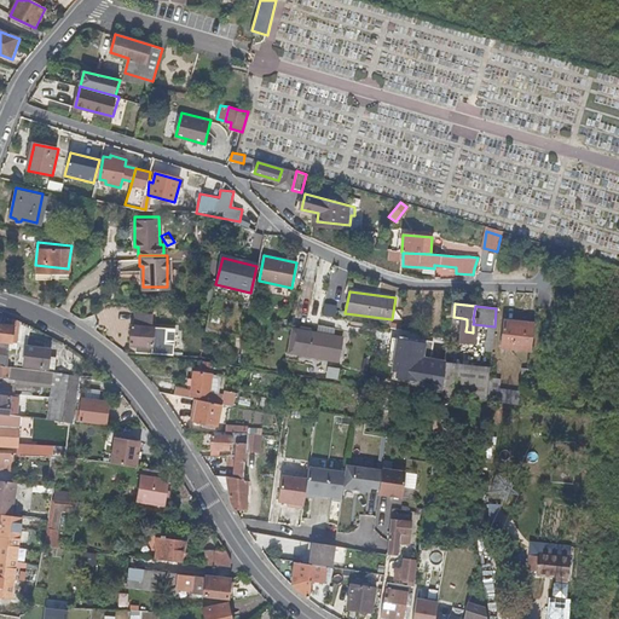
[(334,311),(323,308),(320,317),(331,319),(334,311)]
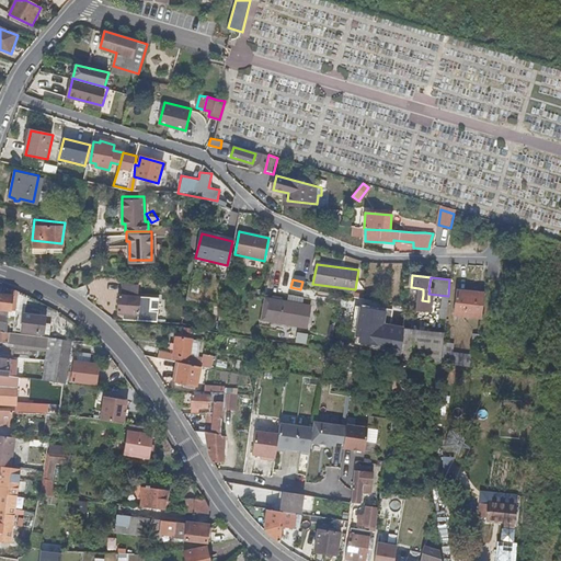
[(19,293),(12,289),(11,296),(0,295),(0,309),(10,310),(9,316),(9,317),(16,318),(16,310),(19,293)]
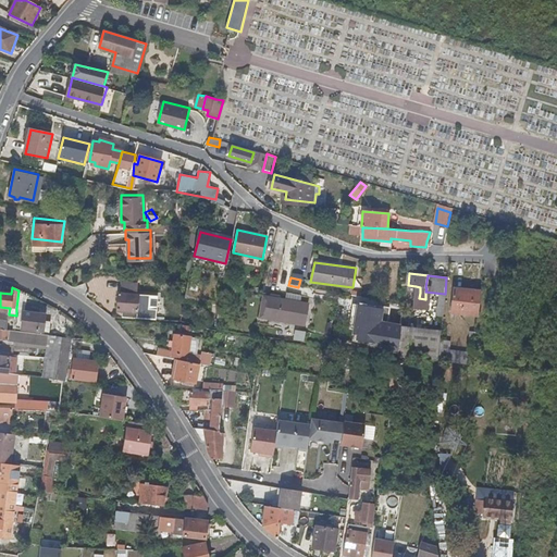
[(452,312),(478,314),(481,291),(454,288),(452,312)]
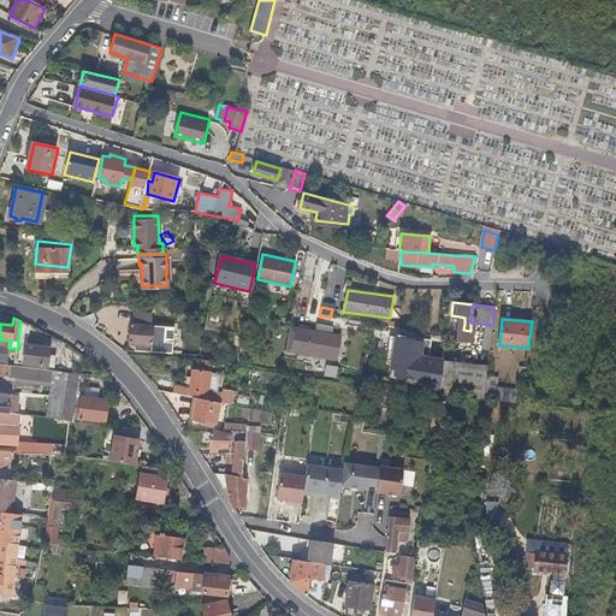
[(30,325),(21,321),(18,341),(29,342),(30,325)]
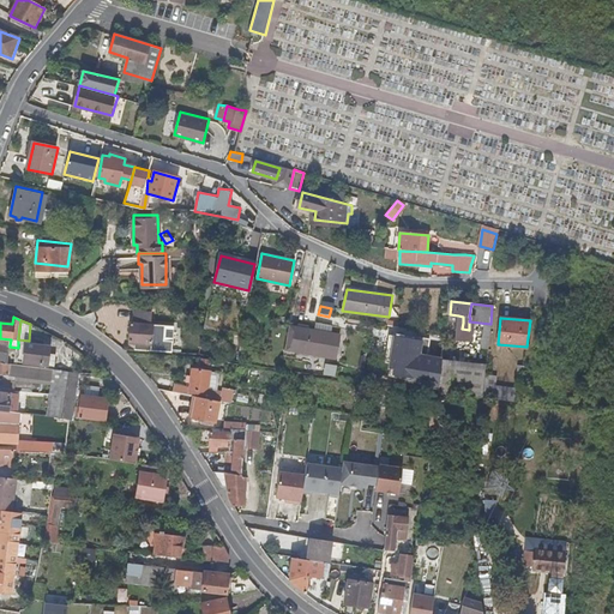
[(133,343),(132,349),(160,351),(163,351),(170,353),(170,339),(162,339),(162,326),(149,325),(133,324),(128,323),(127,342),(133,343)]
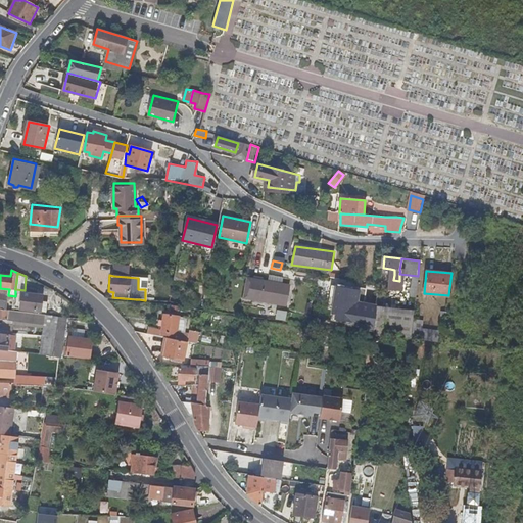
[(290,288),(256,283),(255,291),(247,290),(246,301),(286,306),(290,288)]
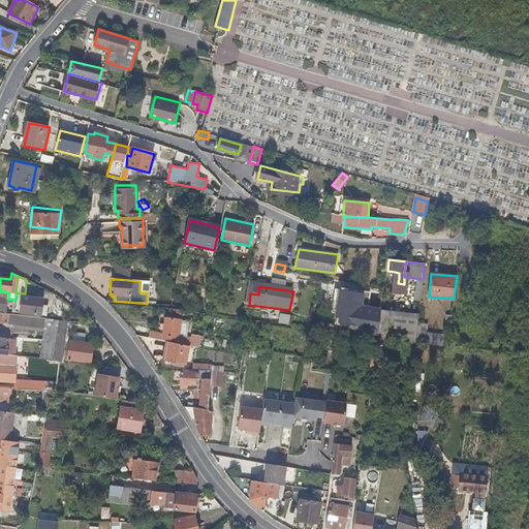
[(364,294),(350,292),(348,314),(337,313),(337,310),(328,309),(327,315),(339,316),(339,324),(377,328),(378,317),(363,315),(364,294)]
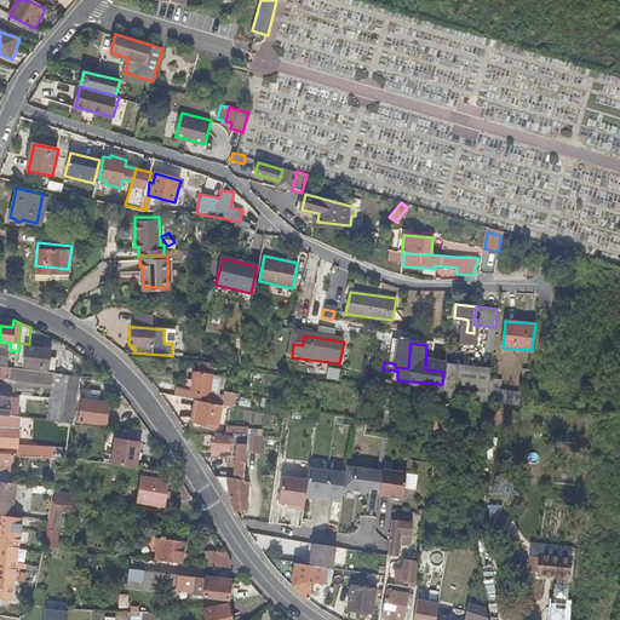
[(0,348),(0,366),(3,366),(4,356),(10,357),(10,350),(10,349),(0,348)]
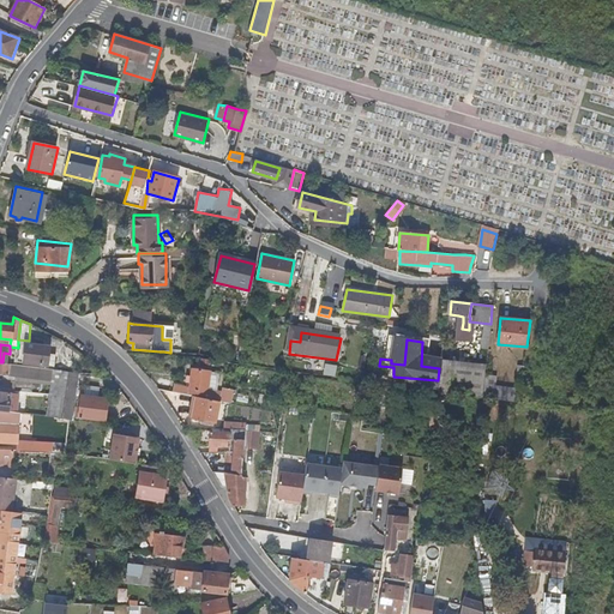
[(41,345),(29,344),(26,363),(49,366),(52,347),(41,345)]
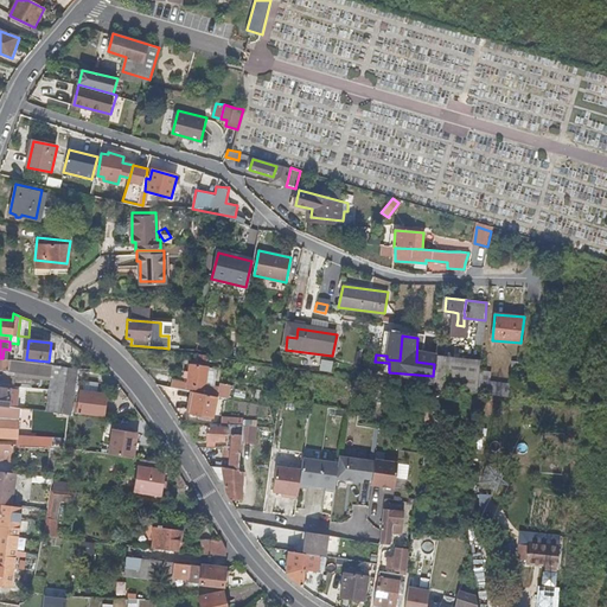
[(479,360),(481,360),(483,345),(475,344),(474,345),(467,345),(467,352),(473,352),(472,359),(479,360)]
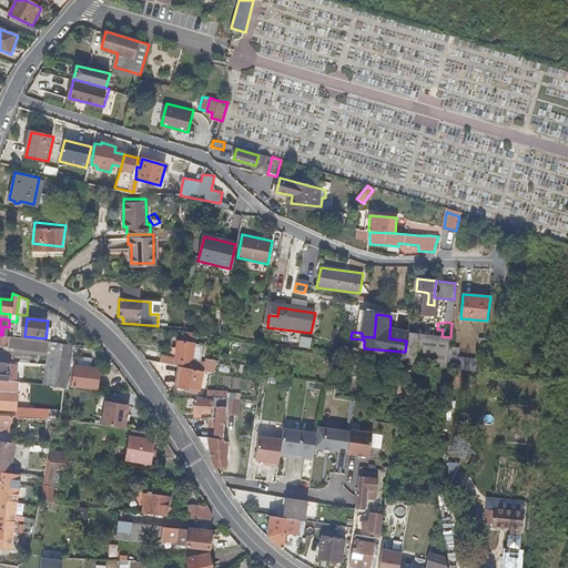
[(448,337),(442,336),(418,334),(415,363),(446,365),(448,337)]
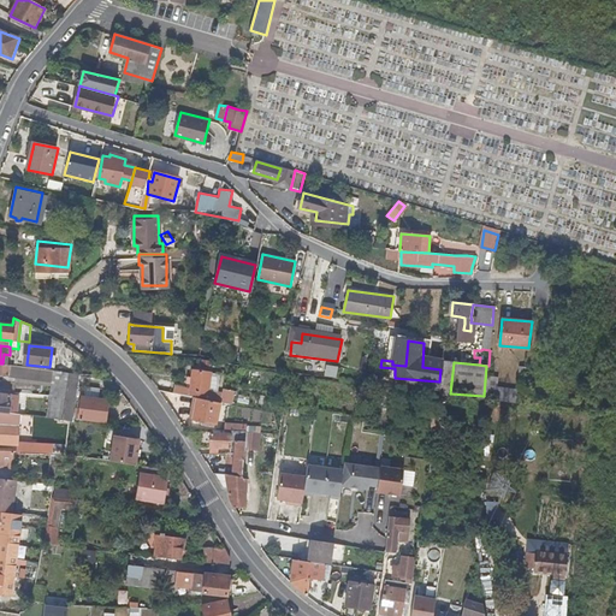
[(3,363),(0,363),(0,375),(5,377),(4,381),(3,391),(15,394),(16,381),(18,366),(16,366),(3,363)]
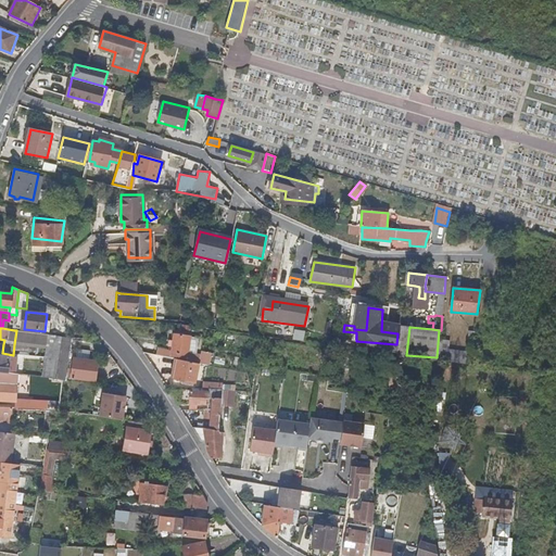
[(399,328),(397,344),(406,345),(407,329),(399,328)]
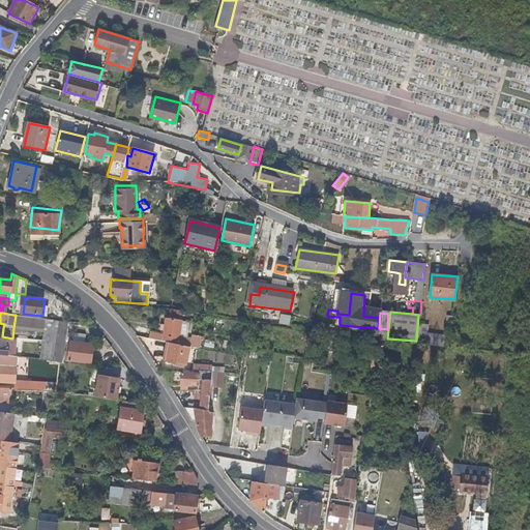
[(277,323),(289,325),(290,315),(280,314),(277,323)]
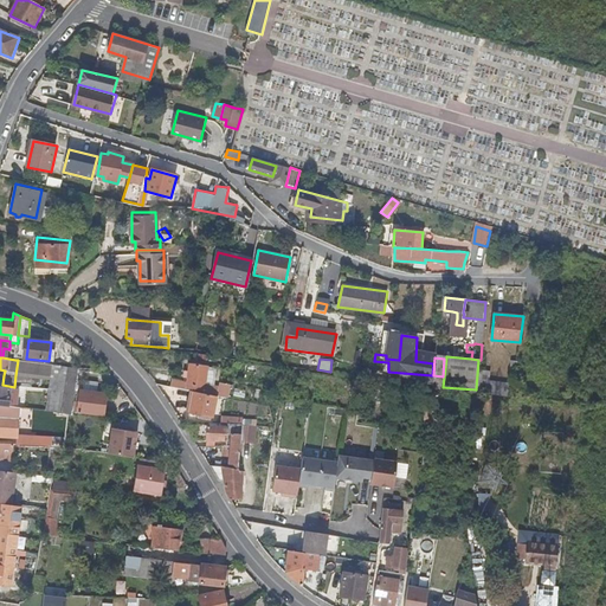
[(218,395),(229,398),(232,384),(219,381),(219,385),(206,382),(208,367),(189,363),(186,381),(172,378),(171,386),(185,389),(185,388),(189,389),(218,395)]
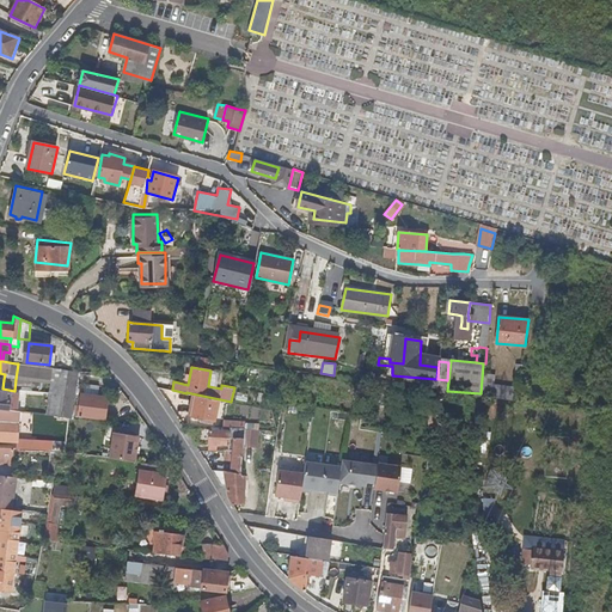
[(61,416),(68,369),(54,368),(50,395),(47,415),(61,416)]
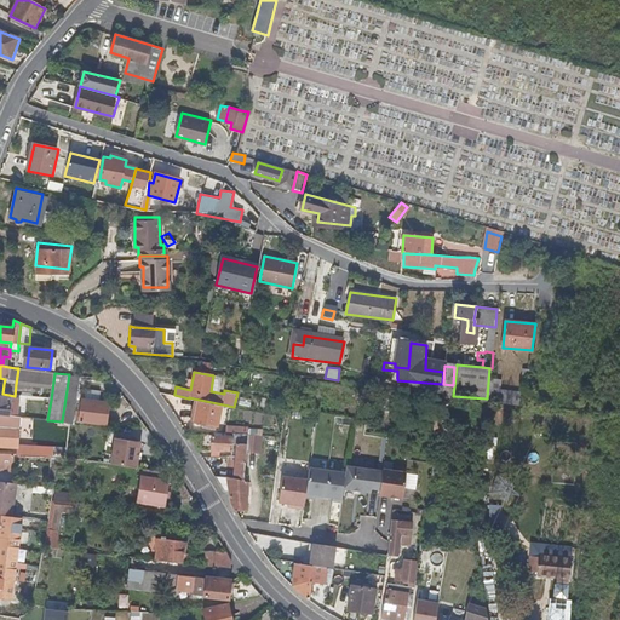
[(76,423),(82,375),(69,374),(62,422),(72,423),(76,423)]
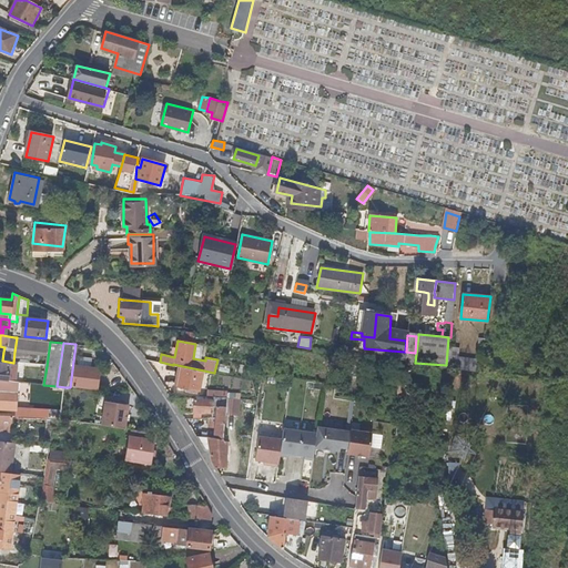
[(464,364),(463,371),(482,373),(484,351),(485,347),(478,346),(476,365),(464,364)]
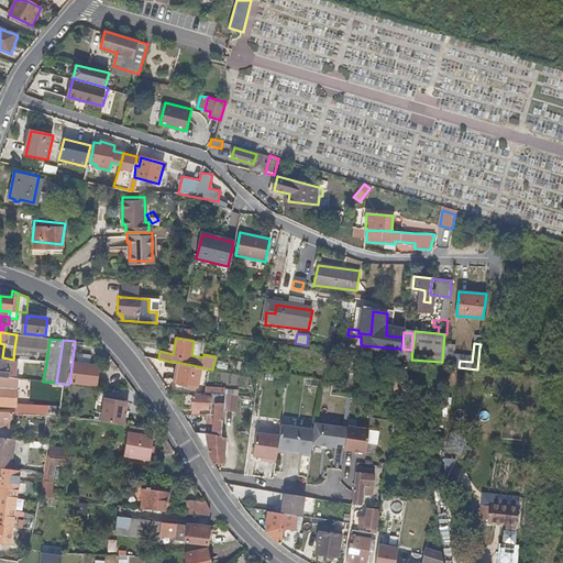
[(39,353),(14,349),(13,360),(37,362),(39,353)]
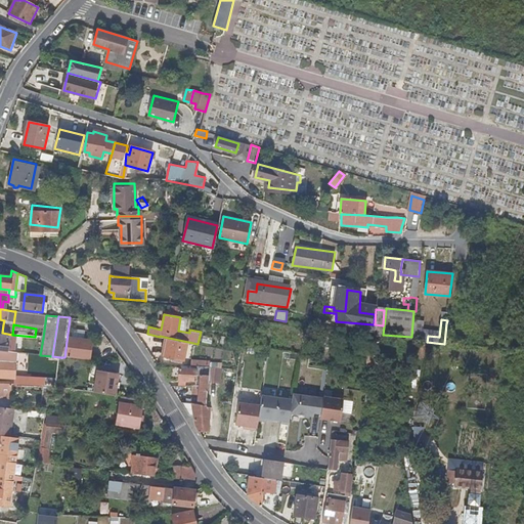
[(188,342),(164,337),(160,354),(163,354),(162,355),(172,356),(171,360),(182,362),(182,359),(184,360),(188,342)]
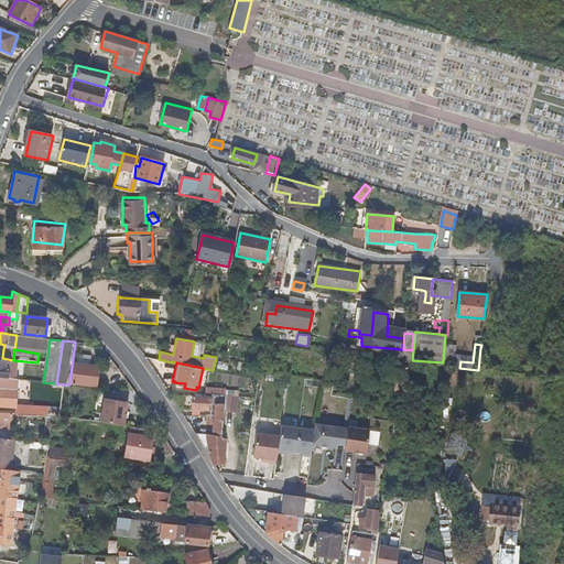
[(100,370),(75,367),(72,383),(98,387),(100,370)]
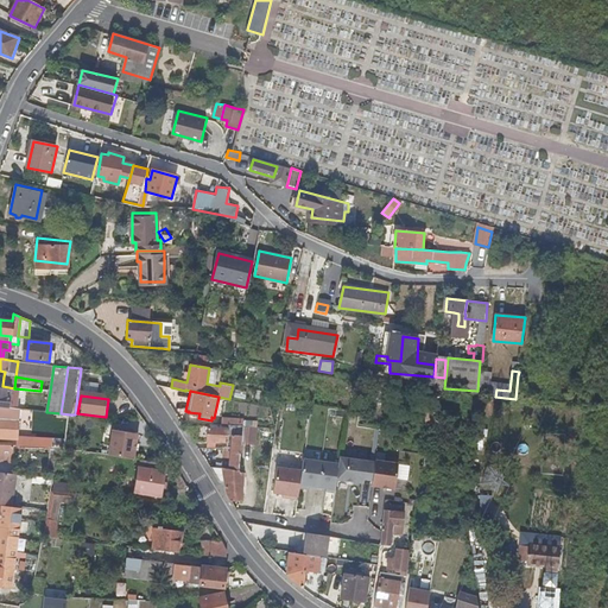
[(16,418),(0,416),(0,437),(13,439),(16,418)]
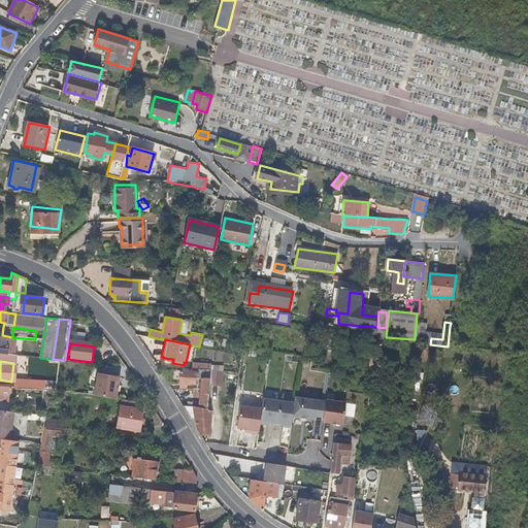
[(210,377),(211,371),(197,370),(197,373),(172,371),(171,384),(196,387),(196,391),(200,392),(201,376),(210,377)]
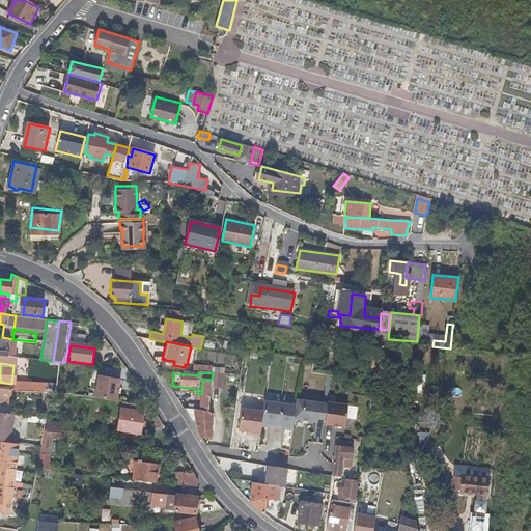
[(99,376),(95,398),(96,398),(118,400),(119,393),(119,387),(120,379),(99,376)]
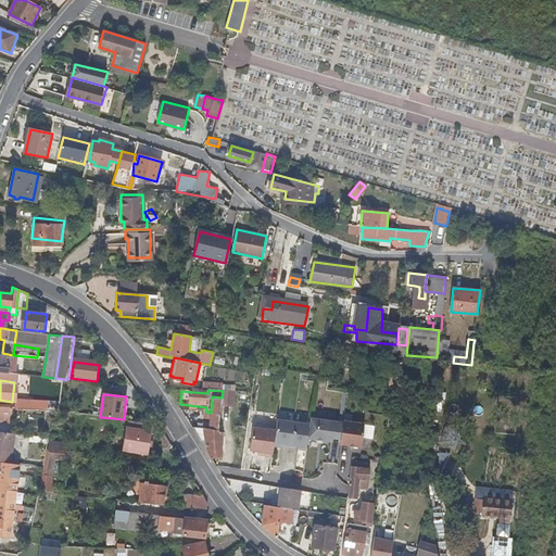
[(210,424),(210,427),(219,429),(219,424),(222,397),(212,396),(211,413),(210,417),(203,417),(203,422),(210,424)]
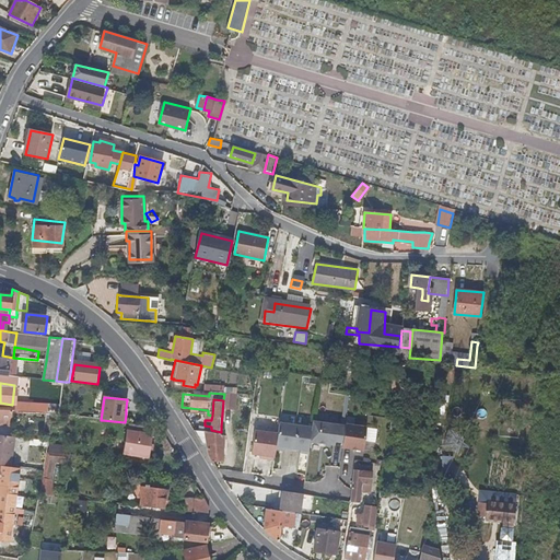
[(13,412),(0,410),(0,422),(2,423),(3,426),(12,427),(13,412)]
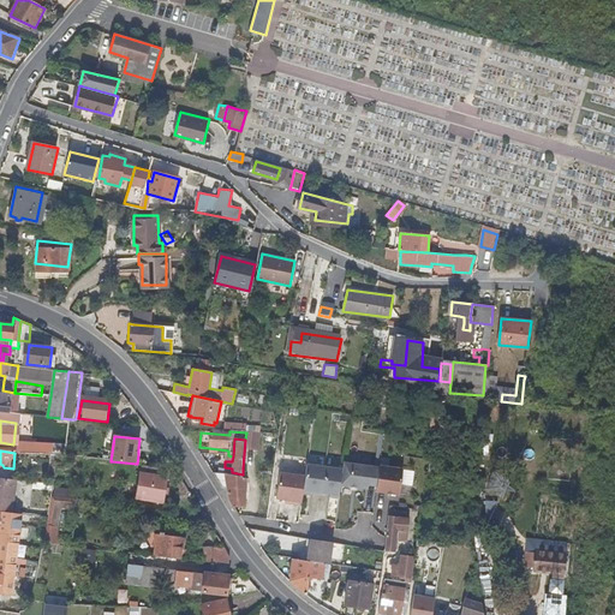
[(378,467),(344,461),(342,469),(340,484),(366,489),(368,484),(376,485),(378,467)]
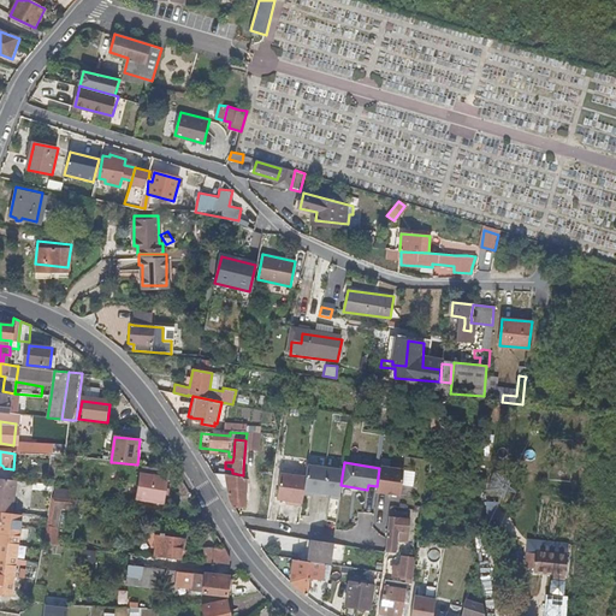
[(341,485),(343,469),(325,467),(307,465),(306,477),(303,490),(313,492),(321,493),(331,495),(339,496),(341,485)]
